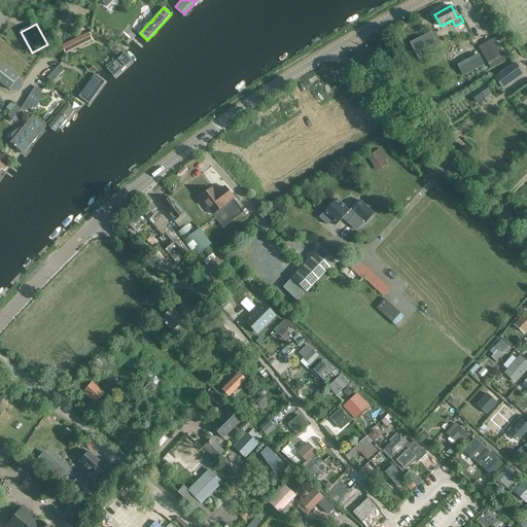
[(410,41),(416,53),(437,42),(431,31),(410,41)]
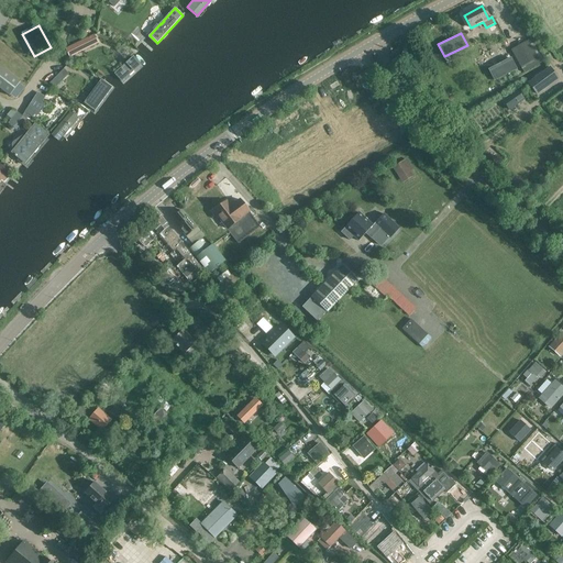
[(94,34),(65,48),(69,57),(98,43),(94,34)]
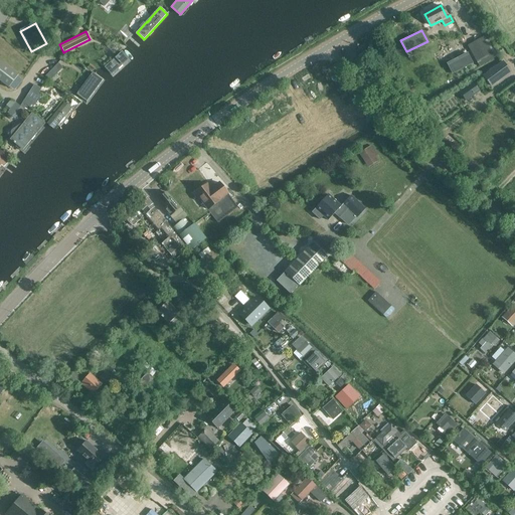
[(478,63),(492,54),(483,37),(467,45),(478,63)]
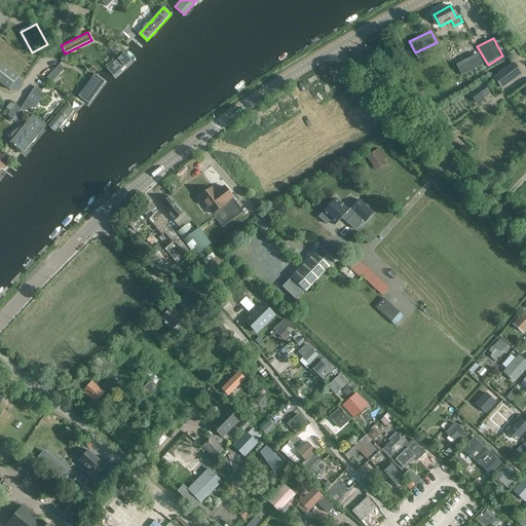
[(456,63),(462,74),(484,65),(478,52),(456,63)]
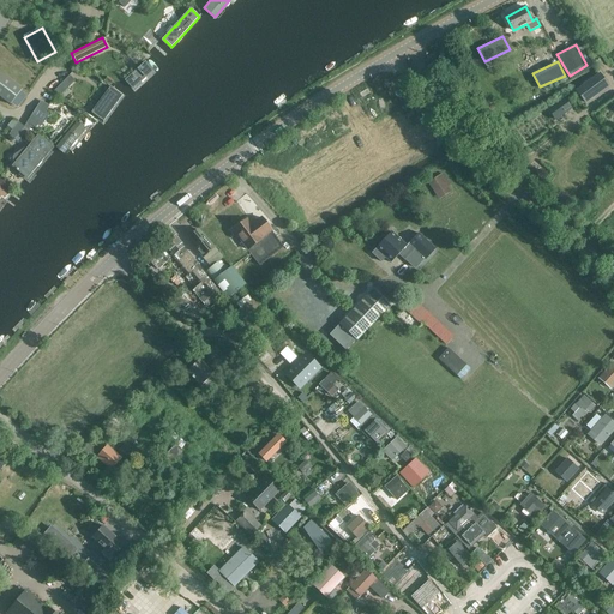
[(152,70),(145,62),(125,80),(132,88),(152,70)]
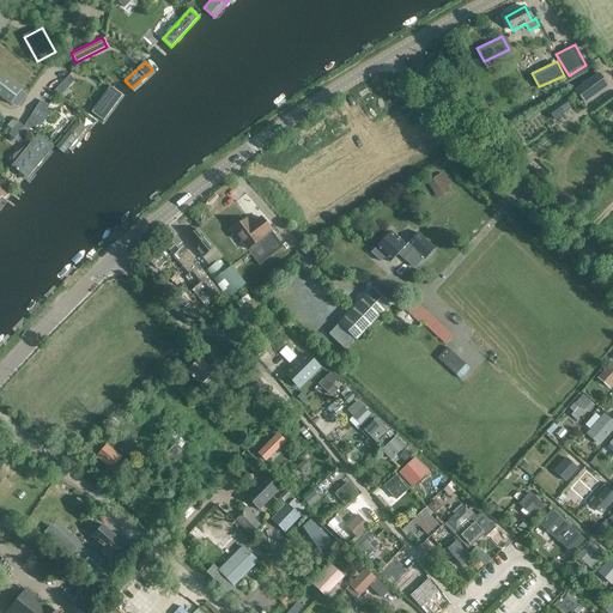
[(0,72),(0,97),(10,105),(22,90),(0,72)]
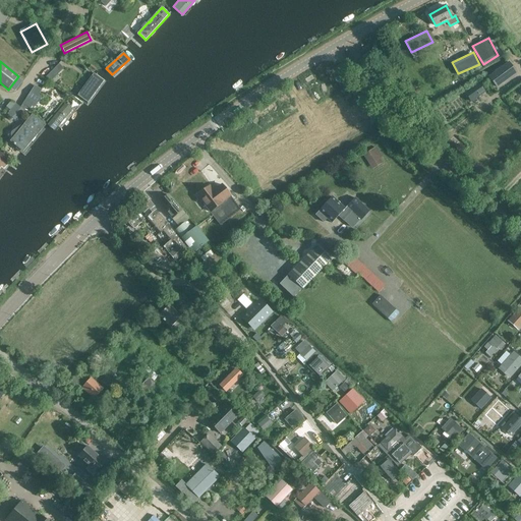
[(516,72),(511,65),(509,63),(489,77),(496,87),(516,72)]
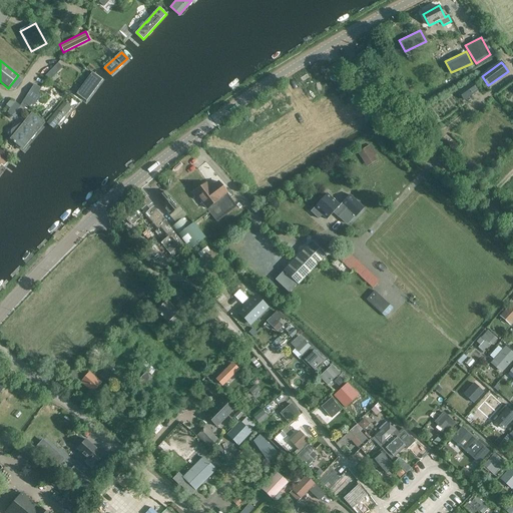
[(58,63),(45,76),(49,80),(62,67),(58,63)]
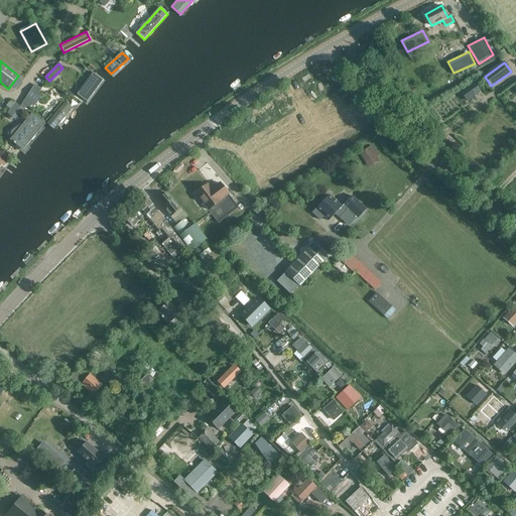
[(100,83),(93,77),(79,93),(87,99),(100,83)]
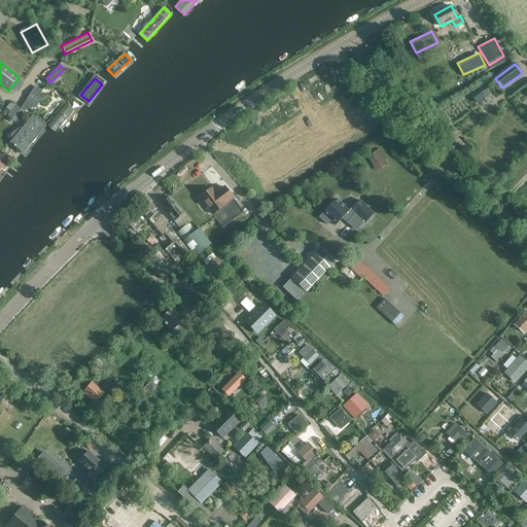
[(477,103),(490,93),(484,84),(470,95),(477,103)]
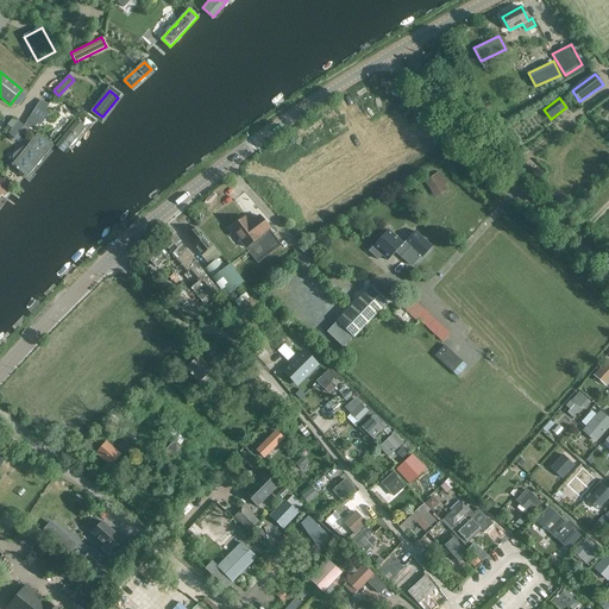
[(38,105),(26,121),(33,126),(35,126),(45,110),(38,105)]
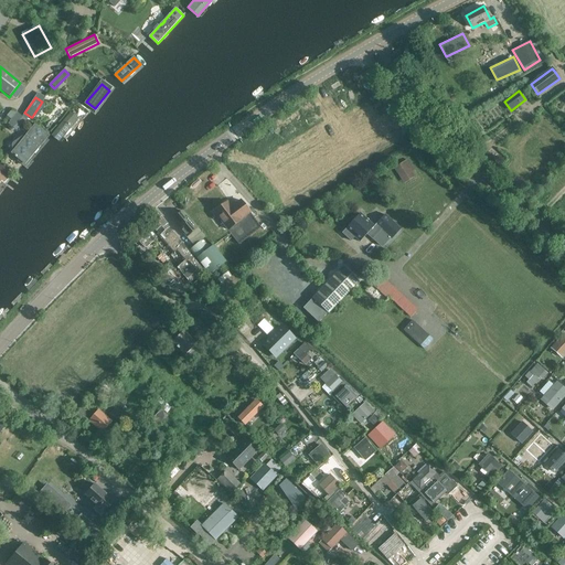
[(10,112),(7,116),(11,119),(8,124),(17,131),(25,119),(22,117),(18,113),(10,112)]
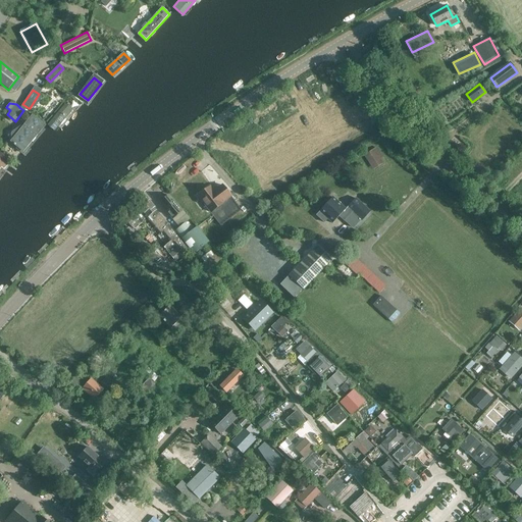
[(71,111),(64,105),(48,124),(55,131),(71,111)]
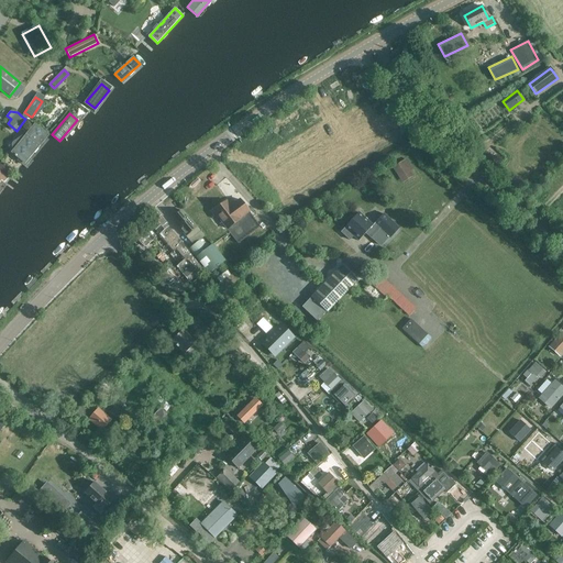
[(48,134),(35,124),(20,142),(18,141),(15,141),(13,143),(12,145),(12,147),(14,150),(11,153),(14,155),(15,157),(17,156),(25,164),(29,159),(28,158),(48,134)]
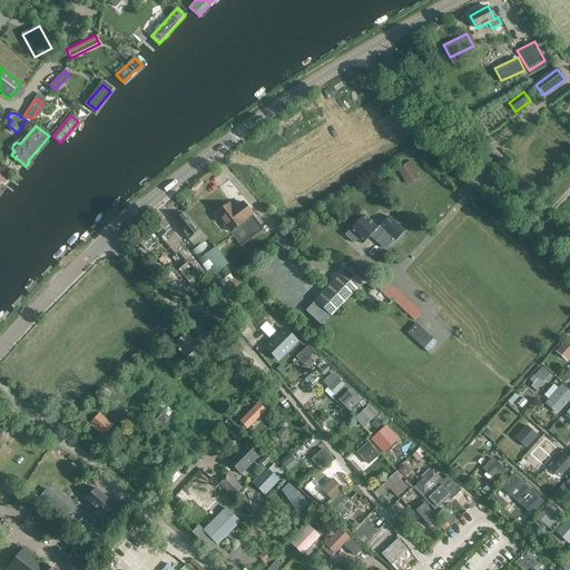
[(397,165),(404,177),(416,170),(409,158),(397,165)]
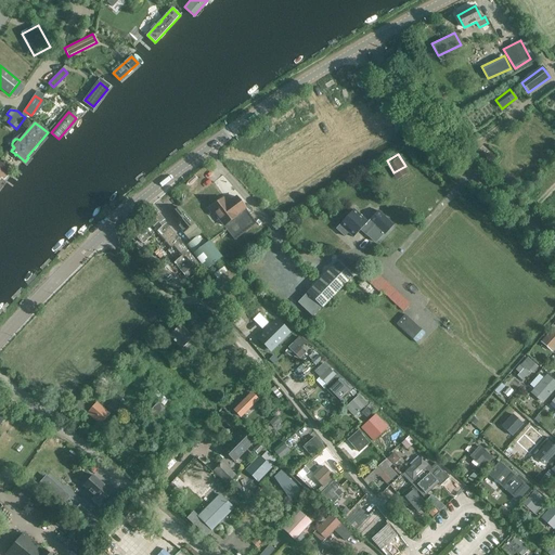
[(256,223),(236,196),(227,204),(223,198),(210,208),(234,240),(256,223)]
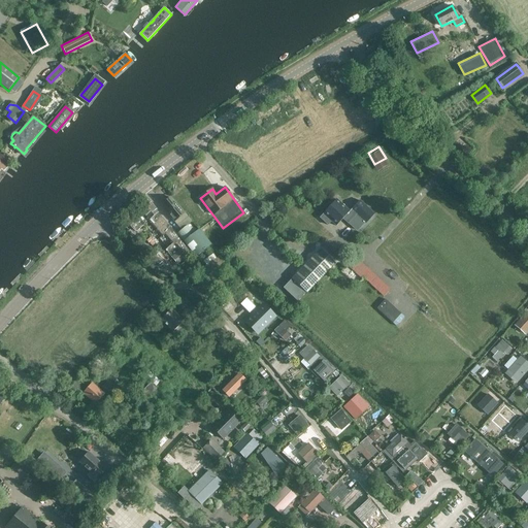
[(163,203),(176,218),(183,212),(169,197),(163,203)]
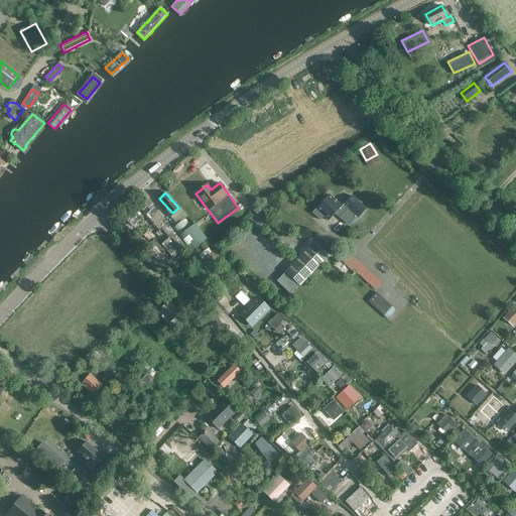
[(329,220),(342,207),(329,195),(316,209),(329,220)]
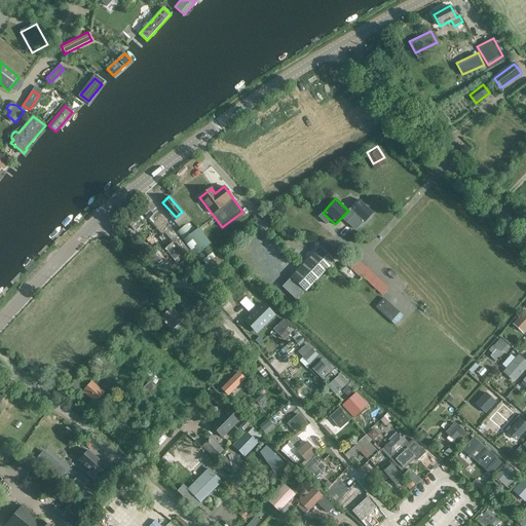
[(139,208),(139,209),(136,212),(139,216),(143,213),(159,232),(162,229),(171,238),(177,234),(160,216),(158,214),(147,199),(139,208)]
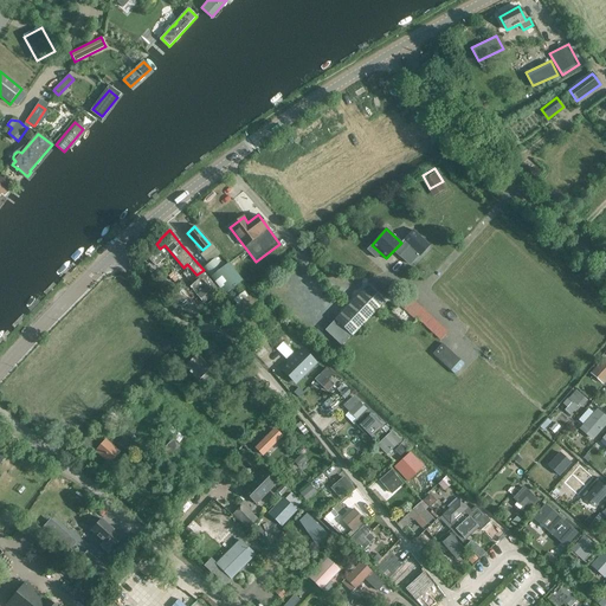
[(420,256),(430,246),(413,230),(404,240),(420,256)]
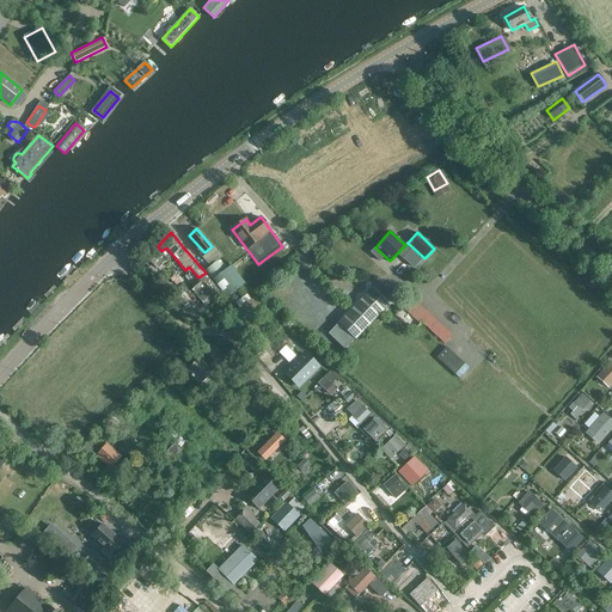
[(234,279),(219,259),(206,271),(220,291),(234,279)]
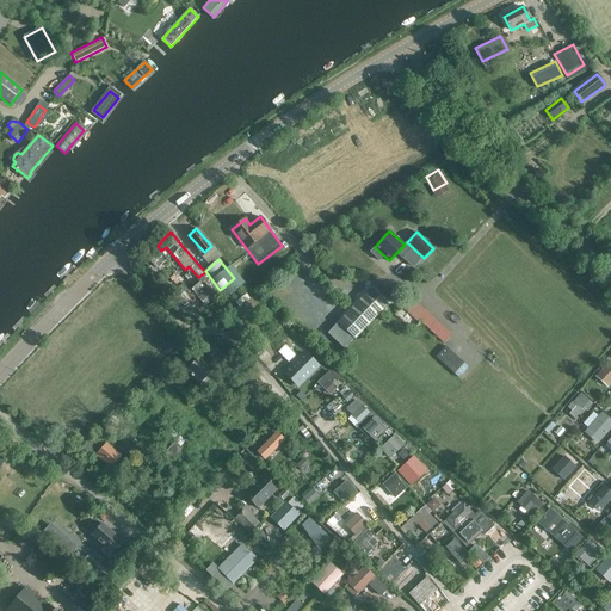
[(208,307),(207,304),(215,297),(216,298),(222,294),(220,290),(218,290),(210,281),(205,284),(203,281),(192,290),(199,298),(191,307),(198,315),(208,307)]
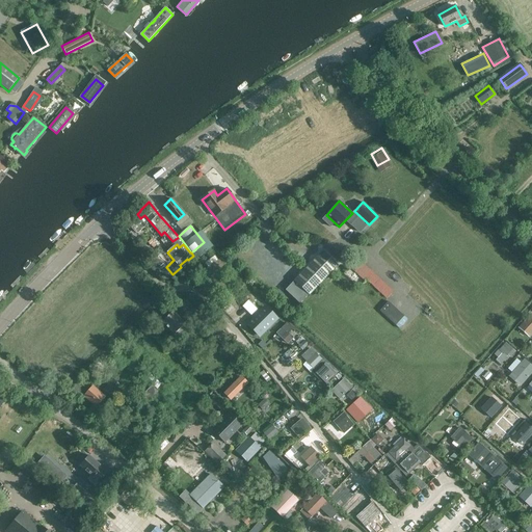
[(312,293),(338,266),(323,251),(297,278),(312,293)]
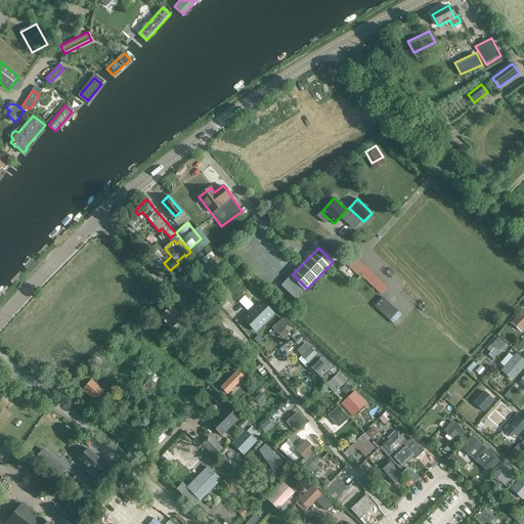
[(380,294),(387,287),(355,255),(348,263),(380,294)]
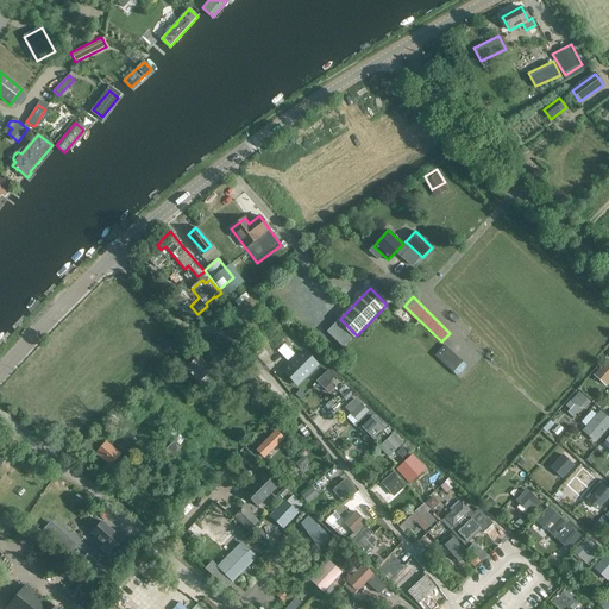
[(288,360),(295,353),(286,343),(278,350),(288,360)]
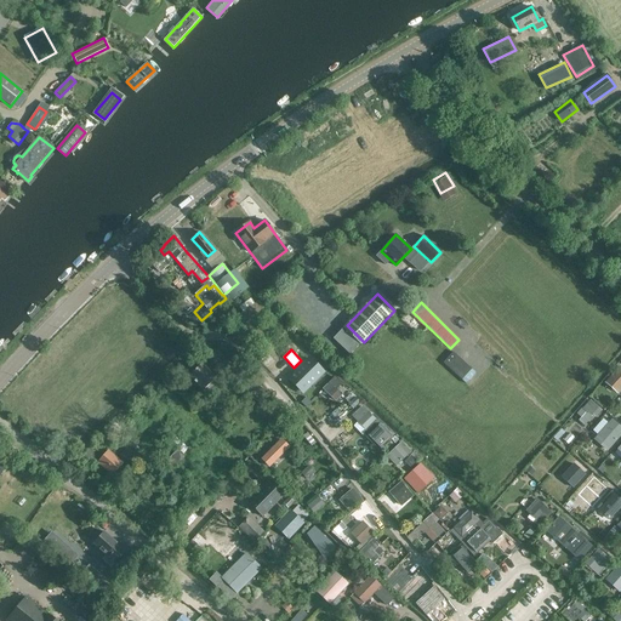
[(453,352),(444,363),(468,381),(477,370),(453,352)]
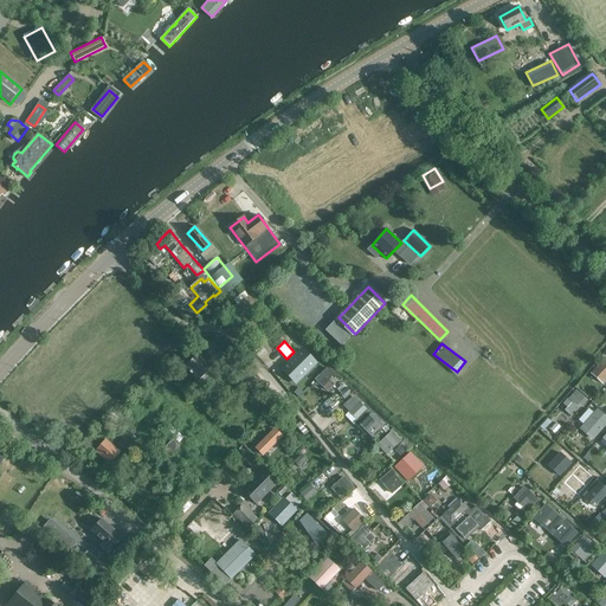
[(302,350),(283,369),(296,382),(315,363),(302,350)]
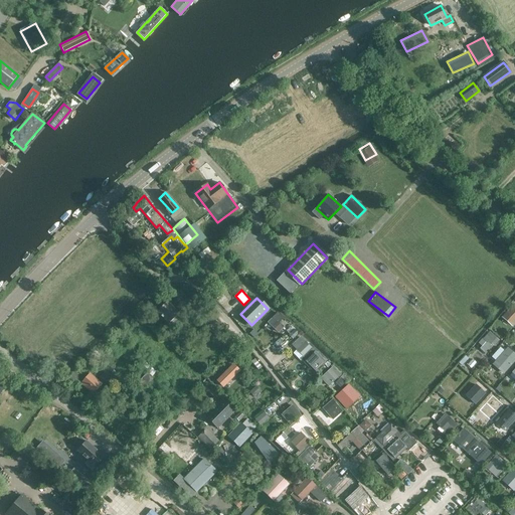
[(173,328),(183,318),(167,302),(157,312),(173,328)]
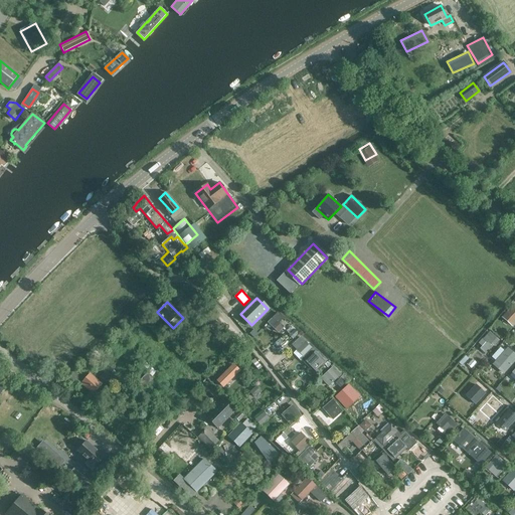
[(514,302),(502,315),(512,325),(514,322),(514,302)]
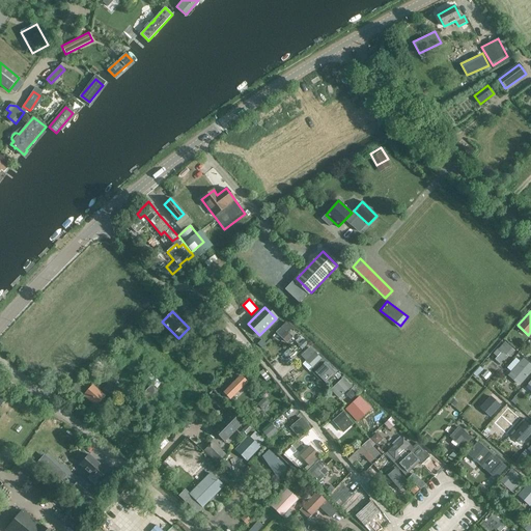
[(286,343),(292,337),(287,332),(292,328),(286,322),(276,332),(286,343)]
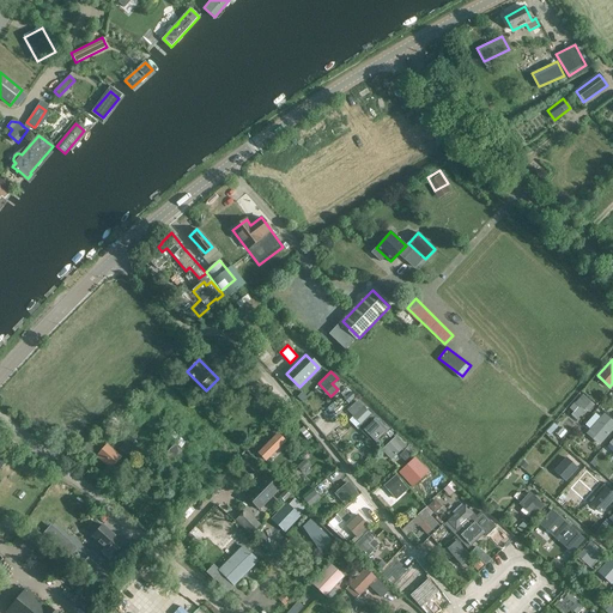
[(586,408),(589,411),(595,404),(583,393),(569,408),(578,417),(586,408)]
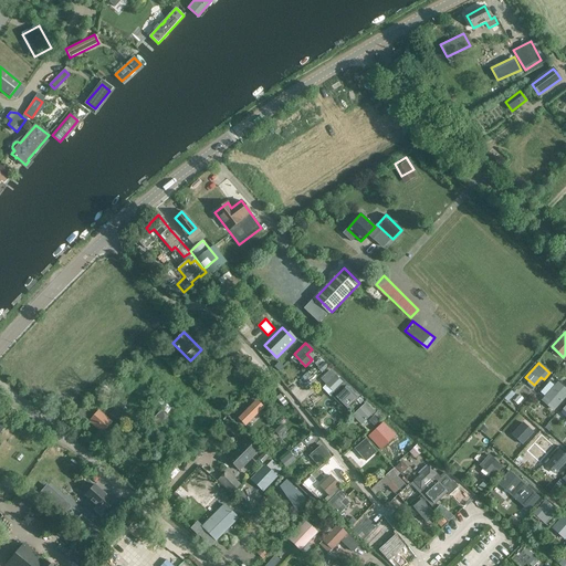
[(321,378),(326,384),(323,387),(331,394),(344,380),(331,368),(321,378)]
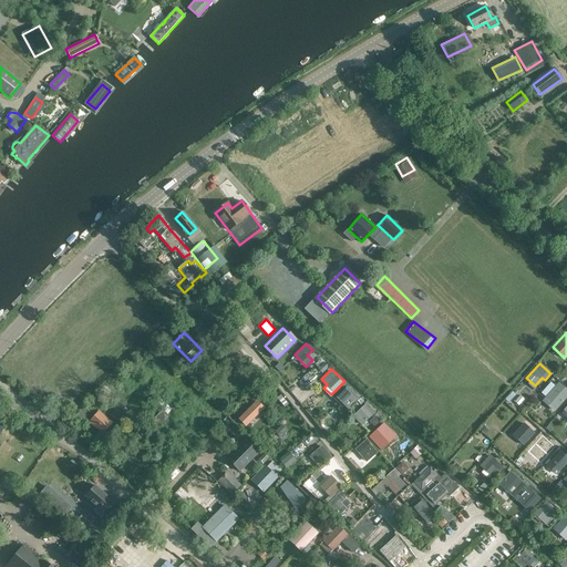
[(566,390),(559,383),(542,401),(555,412),(566,398),(566,390)]
